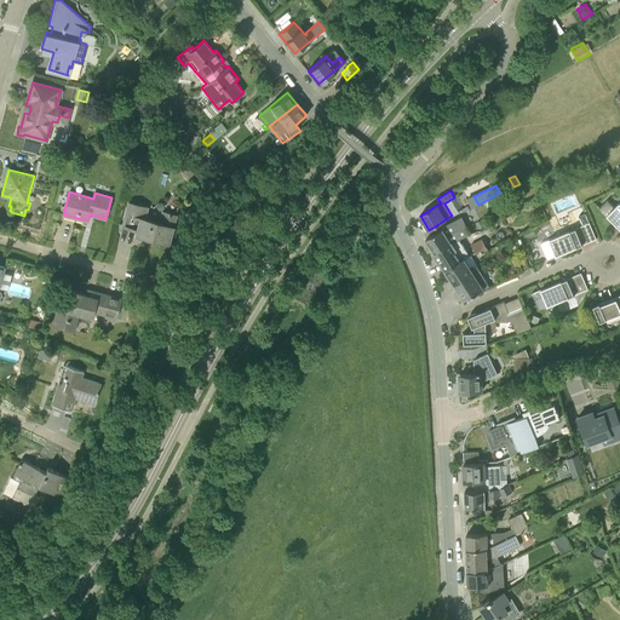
[(619,228),(619,202),(615,207),(608,200),(600,208),(607,216),(619,228)]
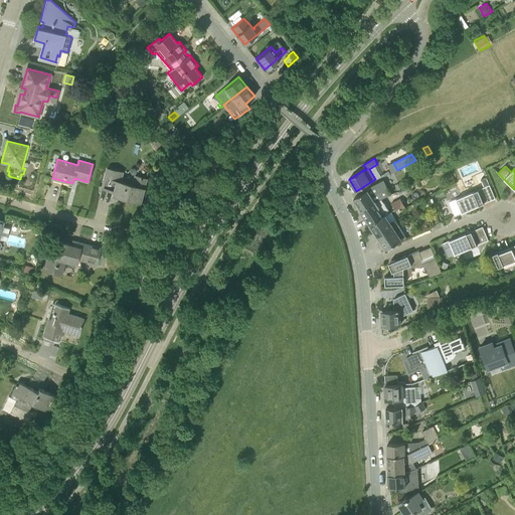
[(133,185),(120,182),(123,173),(107,168),(102,188),(114,191),(113,194),(132,200),(132,199),(140,201),(146,179),(135,176),(133,185)]
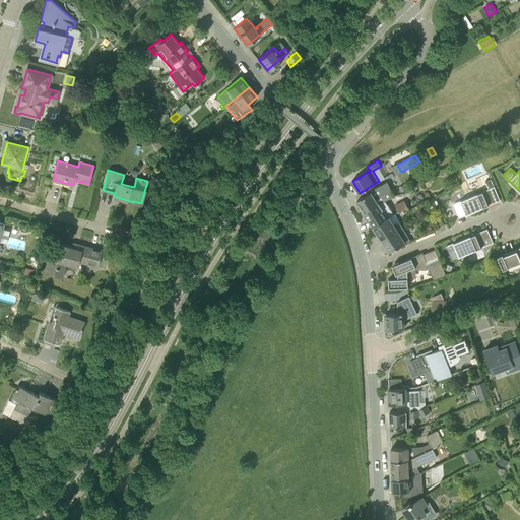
[(358,200),(366,212),(380,203),(394,196),(391,190),(388,191),(385,184),(371,191),(372,192),(358,200)]
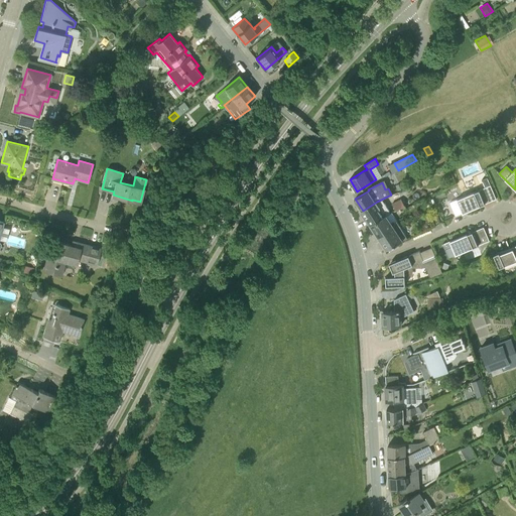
[(457,216),(497,199),(491,185),(450,202),(457,216)]
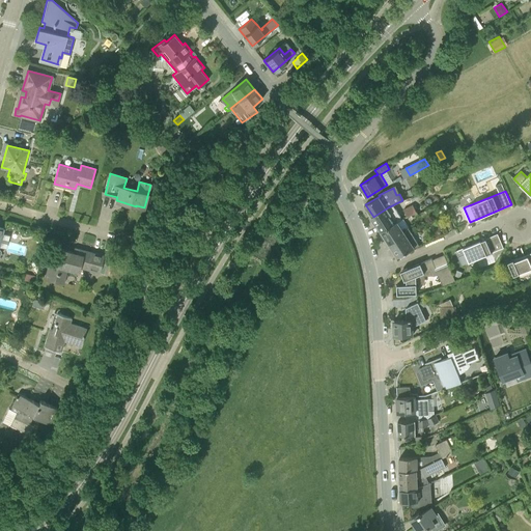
[(409,218),(417,214),(412,205),(403,210),(409,218)]
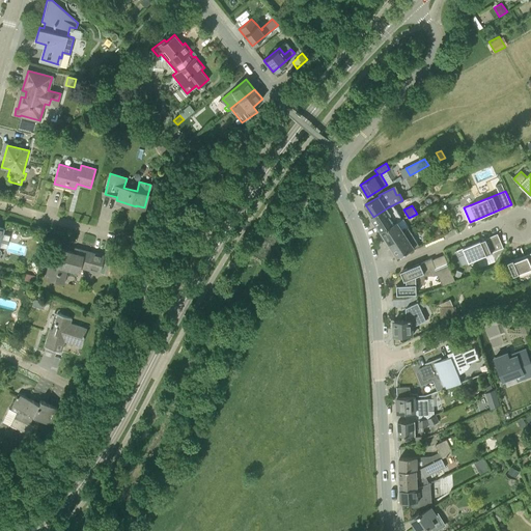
[(388,207),(373,217),(382,230),(402,219),(396,211),(391,214),(388,207)]
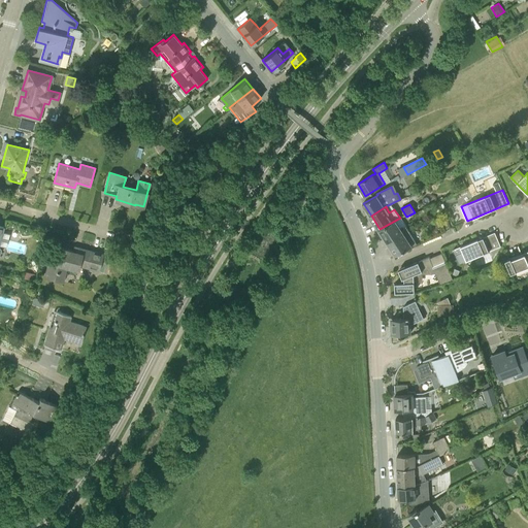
[(401,218),(400,218),(380,229),(388,242),(408,230),(401,218)]
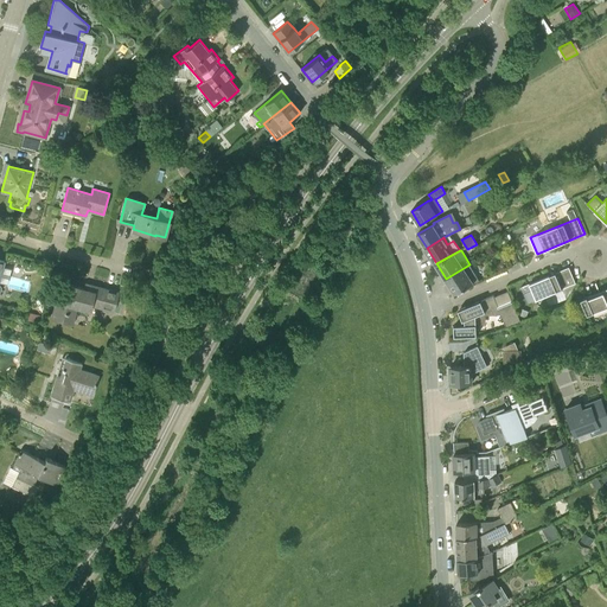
[(470,264),(446,279),(455,293),(473,282),(468,274),(471,273),(470,270),(472,269),(470,264)]
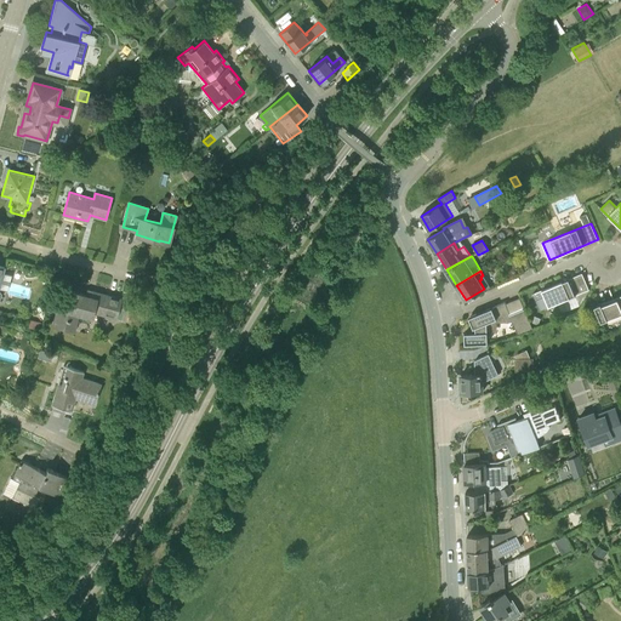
[(550,307),(590,289),(582,273),(542,290),(550,307)]
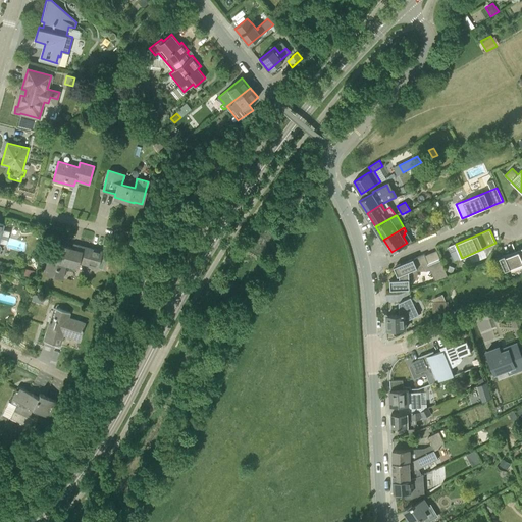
[(102,251),(79,245),(77,250),(61,245),(57,258),(49,256),(44,273),(63,278),(66,264),(77,267),(79,263),(97,268),(102,251)]
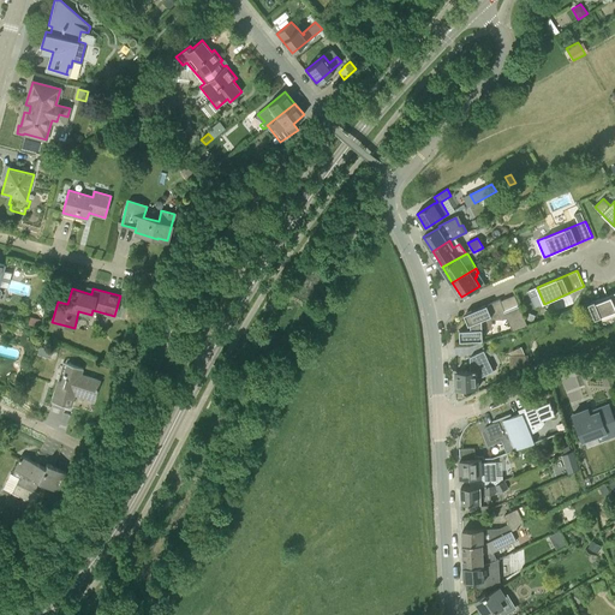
[(596,320),(614,311),(614,292),(589,303),(596,320)]
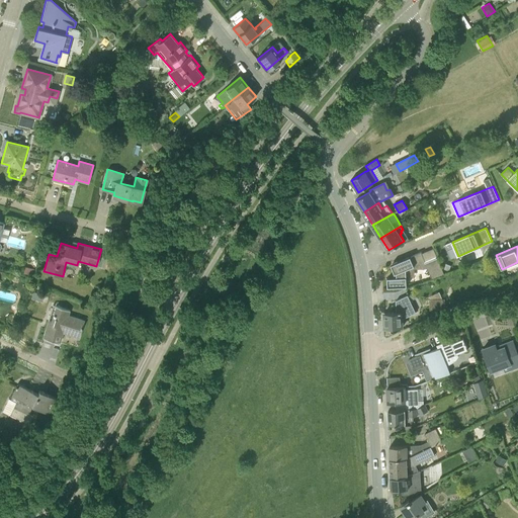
[(425,261),(422,252),(413,255),(413,256),(411,257),(411,256),(392,264),(396,274),(396,277),(387,277),(389,286),(407,286),(407,269),(420,264),(422,269),(428,269),(432,279),(445,274),(437,257),(425,262),(425,261)]
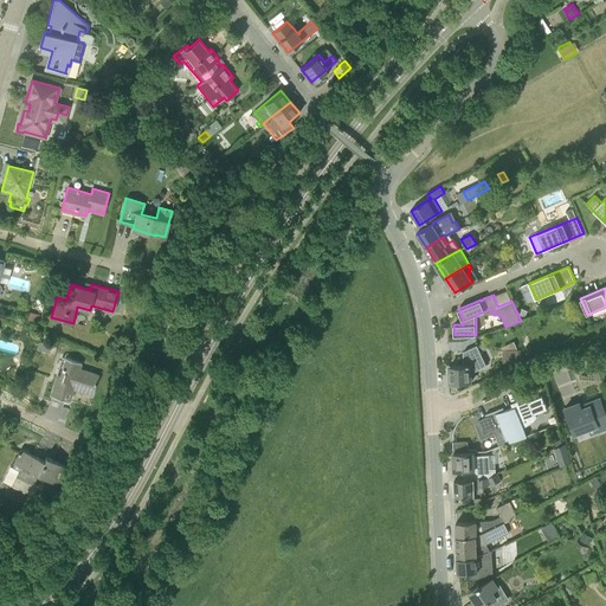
[(503,363),(521,363),(521,345),(503,345),(503,363)]
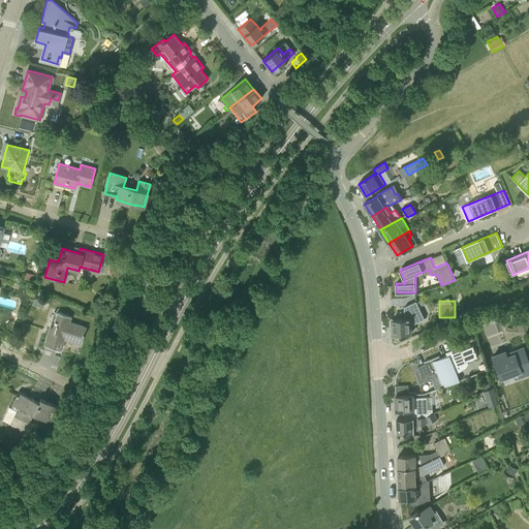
[(394,335),(409,334),(409,333),(409,328),(416,323),(426,319),(417,302),(405,307),(406,318),(393,319),(394,335)]
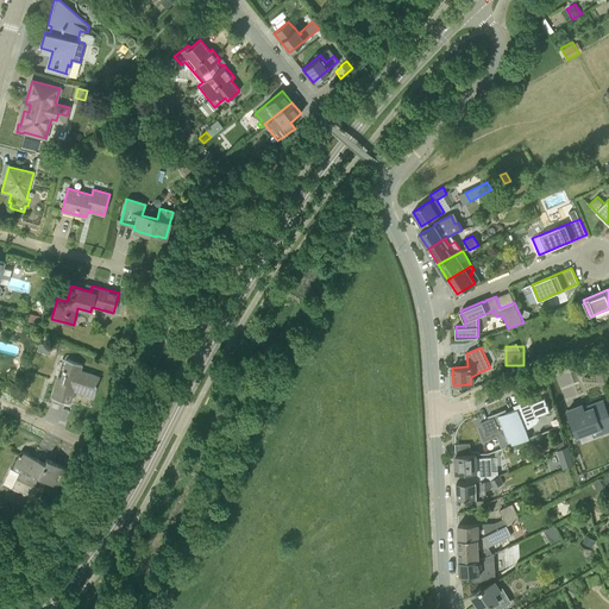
[(51,396),(70,402),(74,391),(92,397),(99,377),(80,371),(82,365),(66,359),(60,377),(57,377),(51,396)]
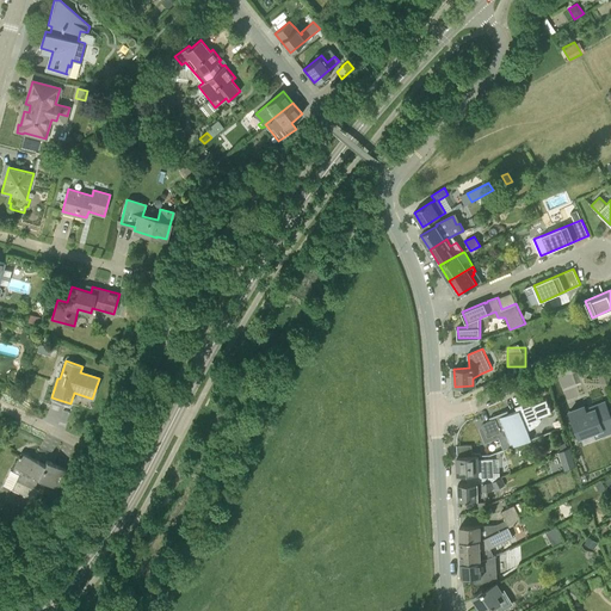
[(506,412),(518,445),(531,439),(524,420),(537,415),(538,418),(551,413),(547,400),(536,403),(535,400),(506,412)]
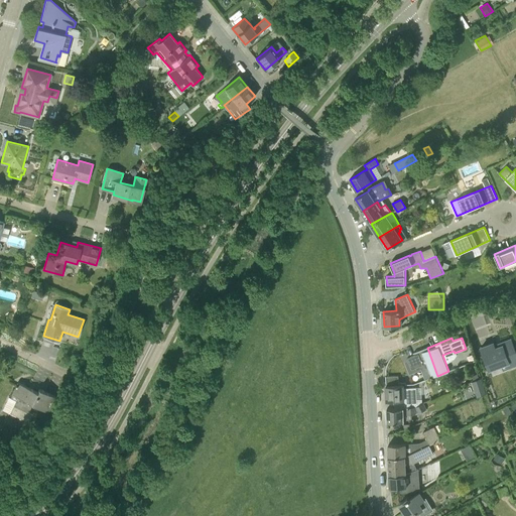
[(482,348),(490,370),(509,363),(510,365),(515,362),(515,351),(512,342),(496,348),(494,343),(482,348)]
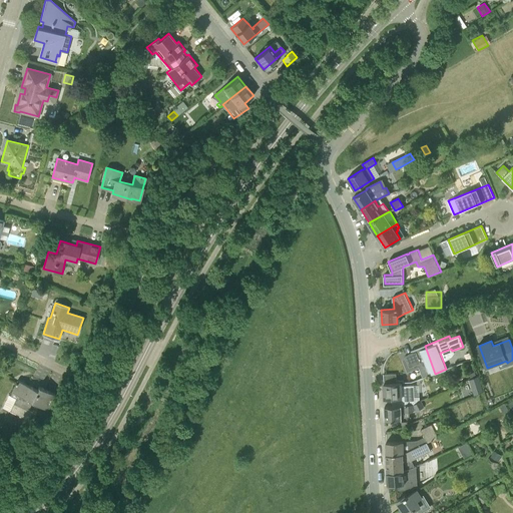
[(435,374),(425,346),(411,351),(412,354),(405,356),(407,360),(404,361),(408,371),(420,366),(424,378),(435,374)]
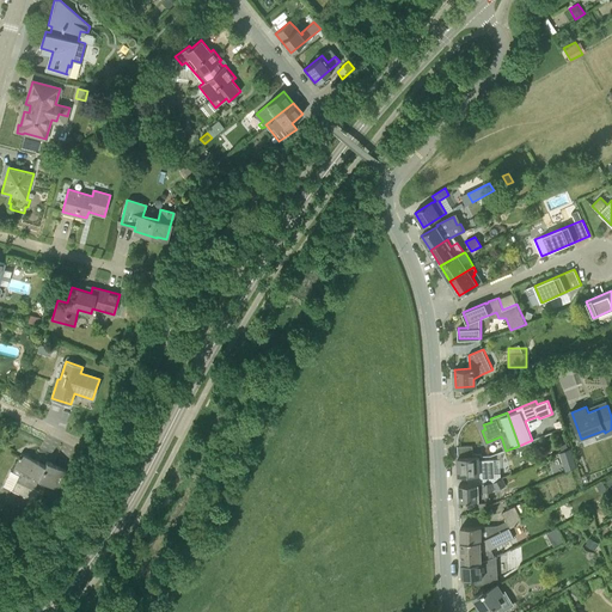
[(458,456),(472,456),(472,446),(458,446),(458,456)]
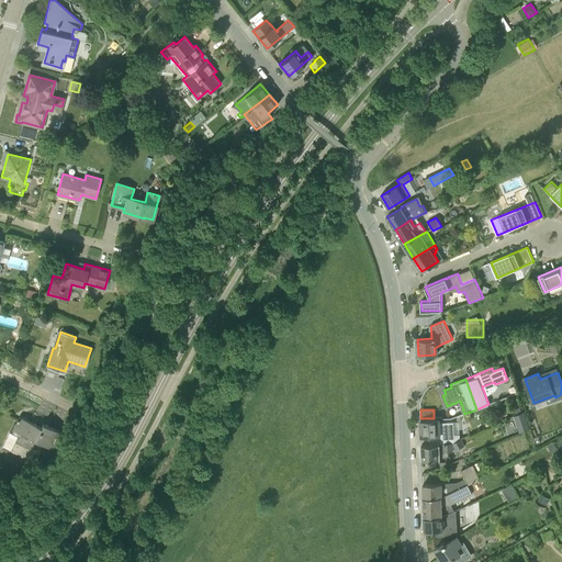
[(514,417),(520,434),(530,429),(524,413),(514,417)]
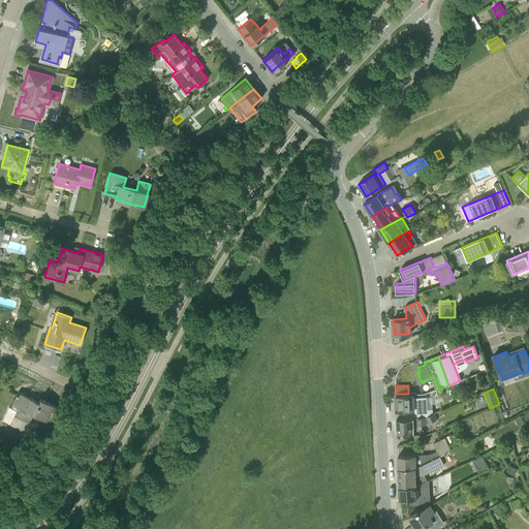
[(38,402),(19,392),(10,408),(17,410),(9,424),(30,434),(34,426),(30,424),(34,414),(49,422),(57,406),(40,398),(38,402)]
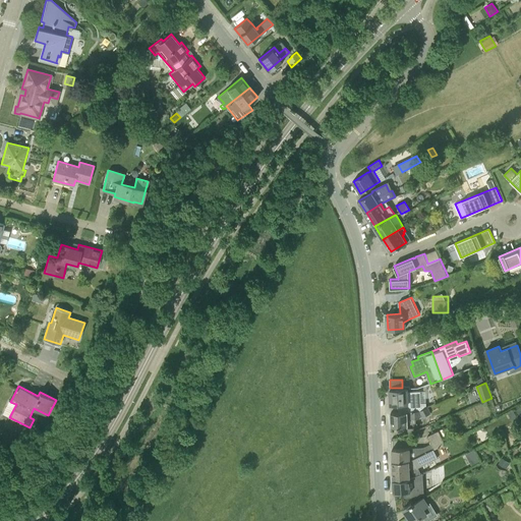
[(398,412),(412,411),(419,411),(426,407),(426,403),(425,403),(420,403),(420,391),(407,392),(407,389),(390,390),(391,405),(397,405),(398,412)]
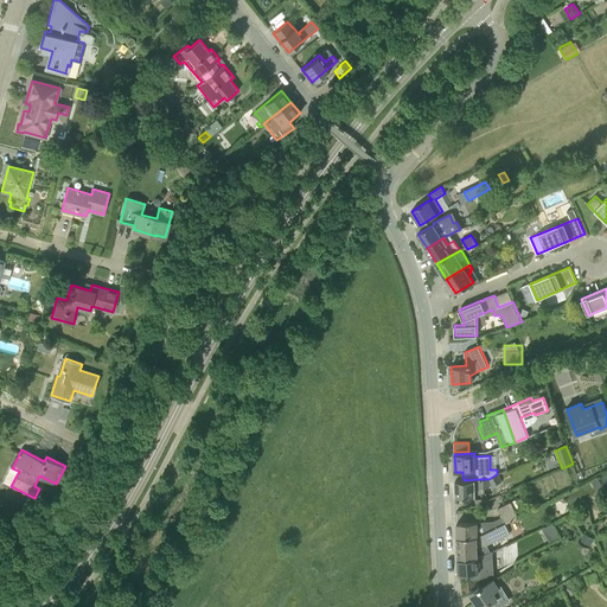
[(489,479),(480,479),(464,480),(455,480),(457,497),(477,496),(475,489),(490,487),(490,486),(492,486),(502,480),(498,473),(497,474),(489,479)]
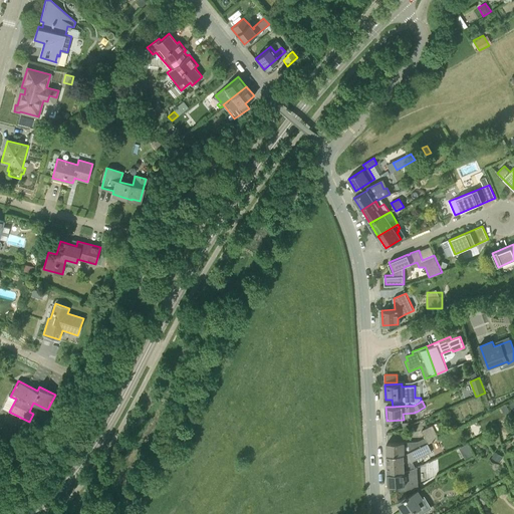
[(506,405),(501,408),(504,415),(510,412),(506,405)]
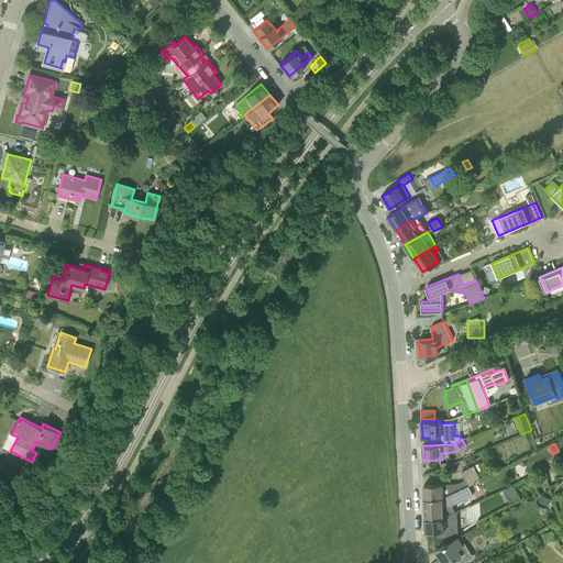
[(424,485),(424,498),(443,497),(470,485),(481,481),(474,466),(462,472),(466,481),(457,484),(424,485)]
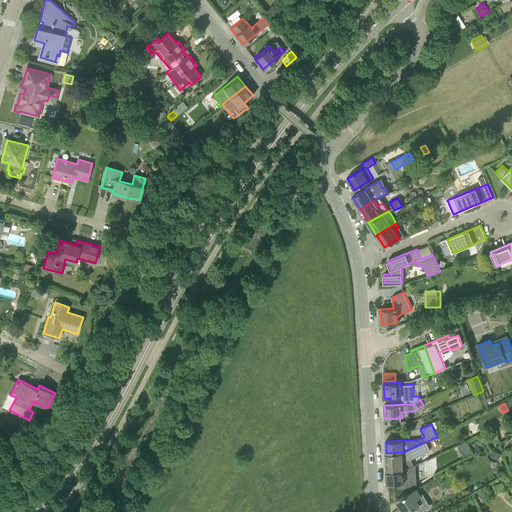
[(403,452),(386,453),(387,470),(404,470),(403,462),(441,445),(437,437),(427,441),(403,452)]
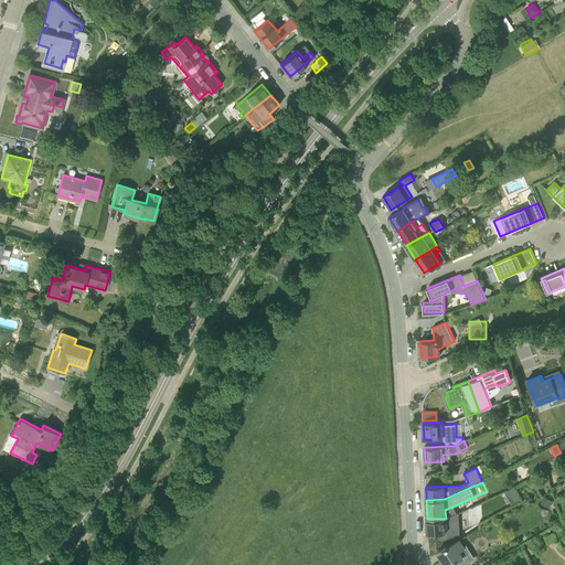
[(513,504),(521,501),(514,488),(507,491),(513,504)]
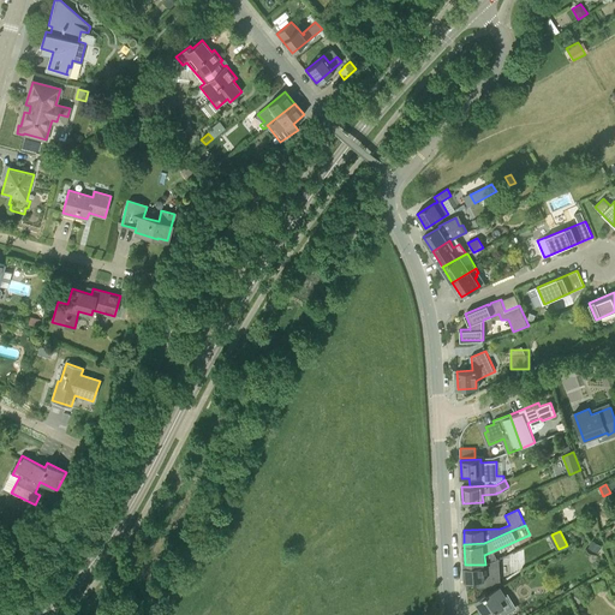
[(603,547),(592,541),(589,548),(598,554),(603,547)]
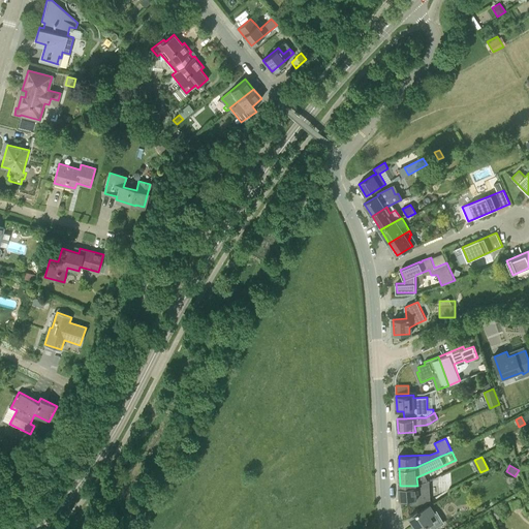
[(428,503),(427,481),(417,486),(400,486),(400,499),(412,499),(412,505),(423,505),(428,503)]
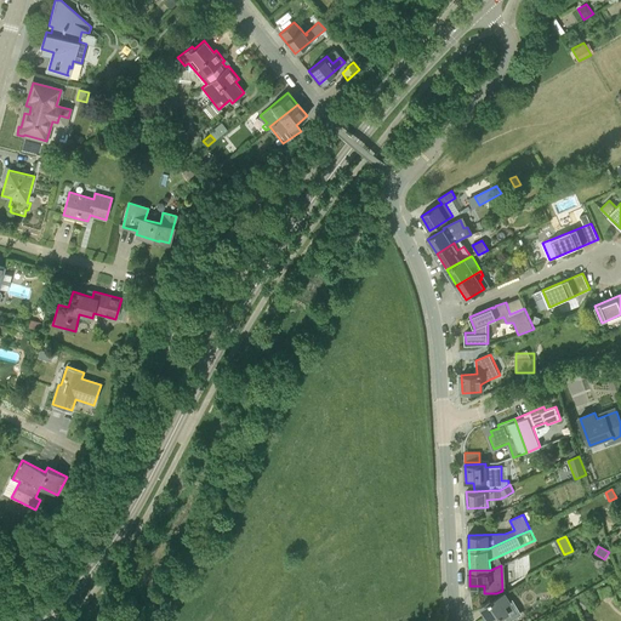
[(493,620),(495,620),(505,615),(508,620),(520,614),(512,600),(510,602),(505,593),(491,602),(490,600),(482,605),(488,615),(486,616),(489,620),(491,617),(493,620)]
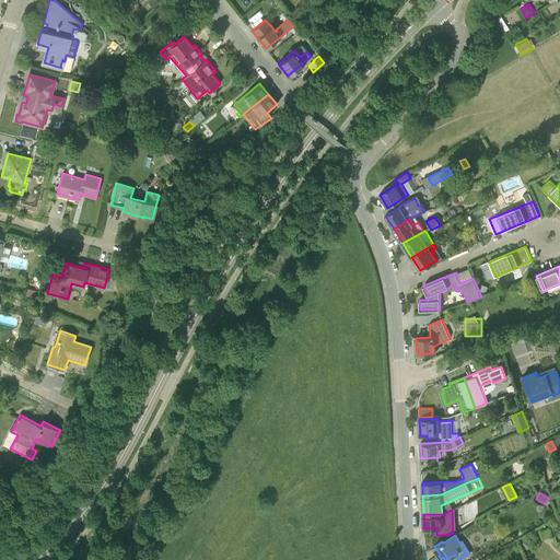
[(521,546),(527,550),(533,540),(526,536),(521,546)]
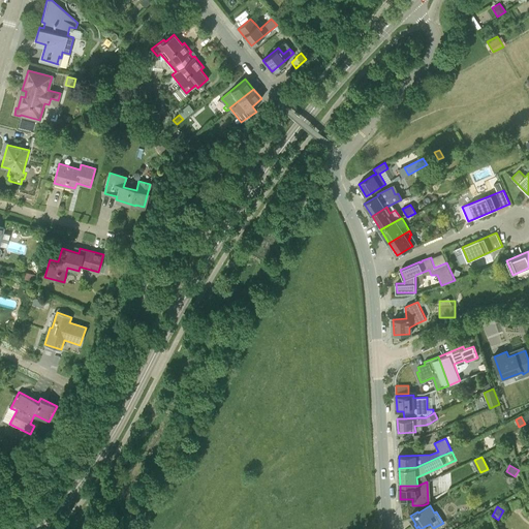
All buildings are outlined.
